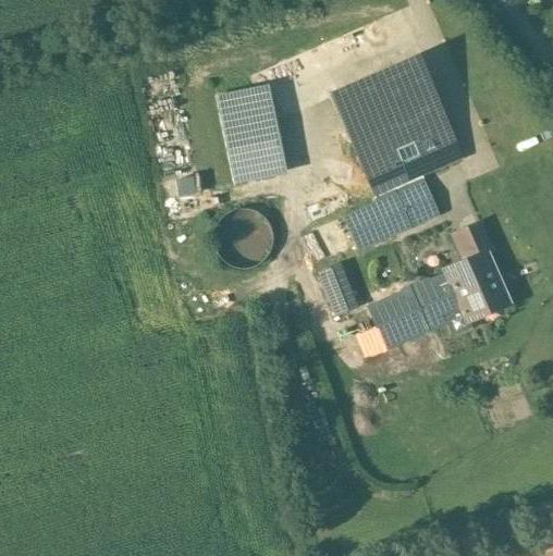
[(418,53),(331,91),(380,204),(348,218),(361,248),(440,214),(422,174),(464,156),(418,53)]
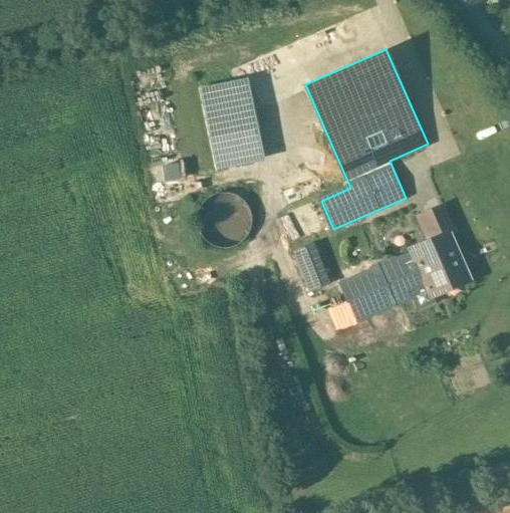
[(250,79),(206,88),(222,169),(266,160),(250,79)]
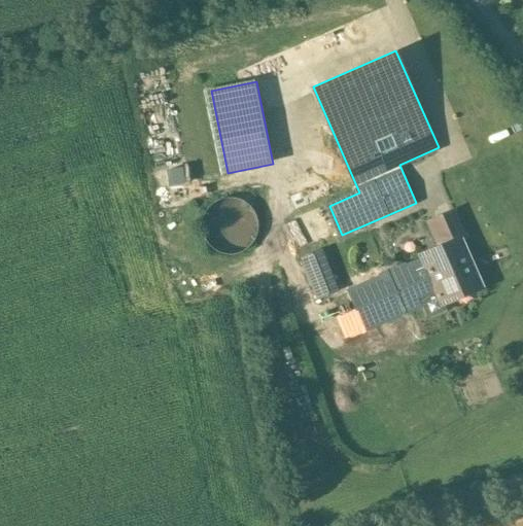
[(443,249),(462,241),(461,239),(467,237),(456,210),(430,221),(443,249)]
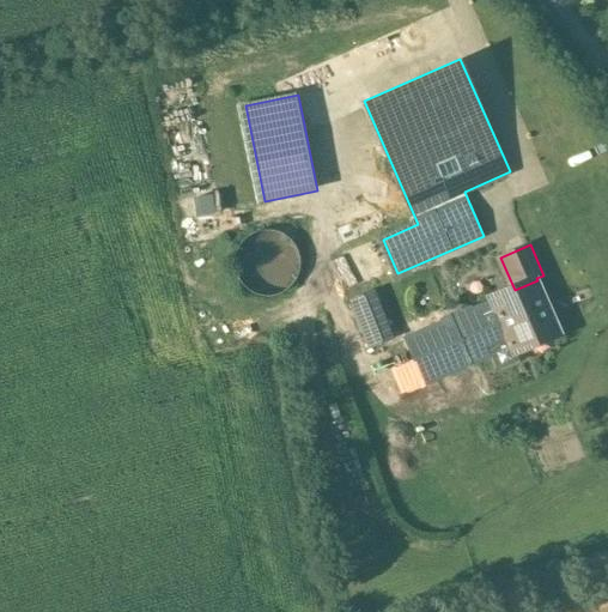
[(515,290),(407,338),(427,383),(493,355),(500,369),(521,361),(517,353),(560,335),(537,280),(515,290)]
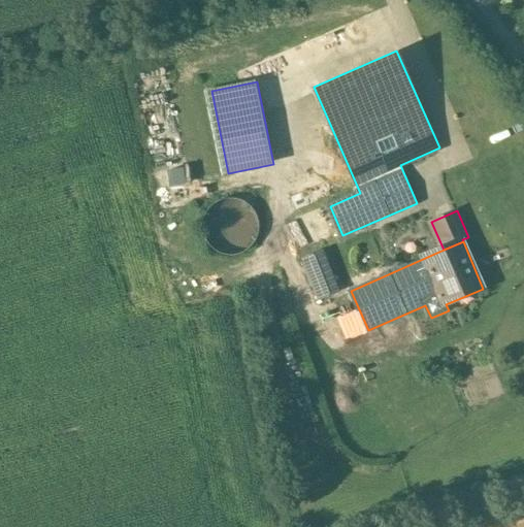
[(303,257),(320,299),(340,292),(324,250),(303,257)]
